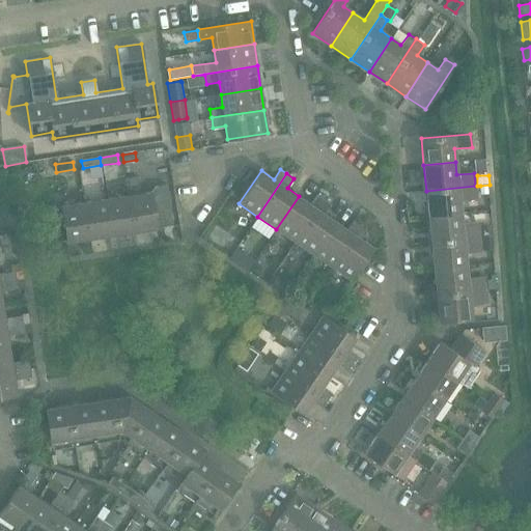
[(149,193),(140,194),(137,176),(124,178),(128,196),(133,232),(172,226),(166,186),(155,188),(149,193)]
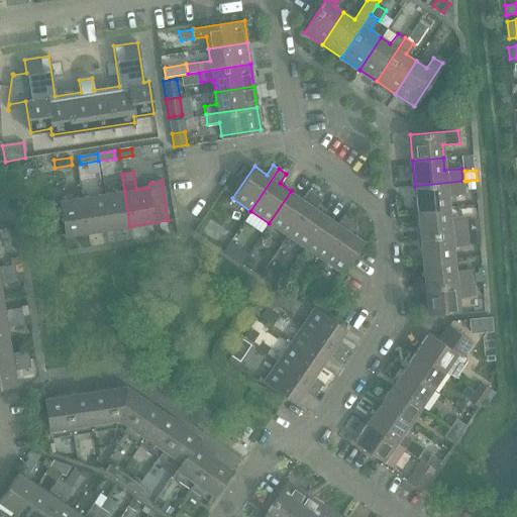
[(477,180),(468,181),(468,189),(477,189),(477,180)]
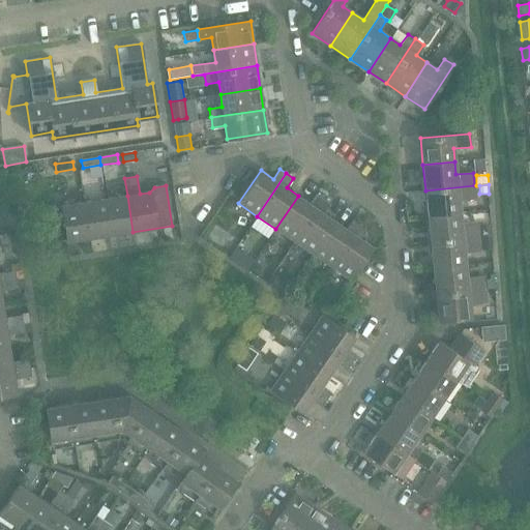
[(425,190),(428,216),(460,213),(458,200),(476,199),(474,185),(425,190)]
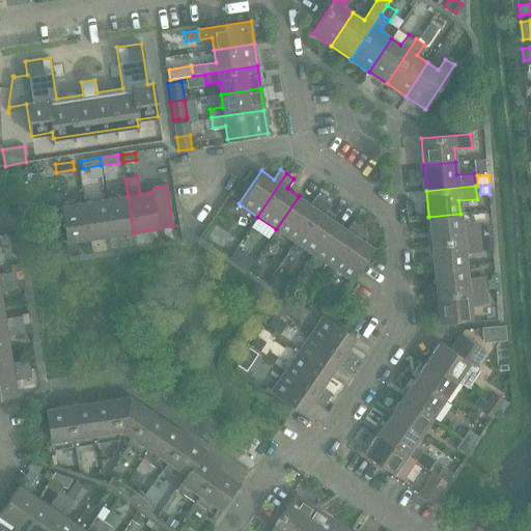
[(276,229),(295,242),(324,199),(317,194),(311,204),(299,196),(276,229)]
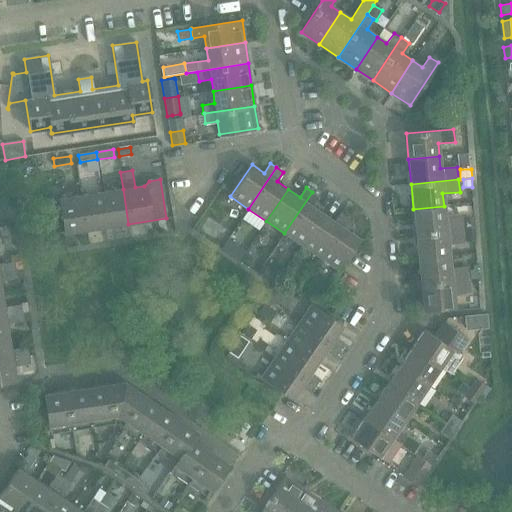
[(128,224),(123,189),(103,193),(109,227),(128,224)]
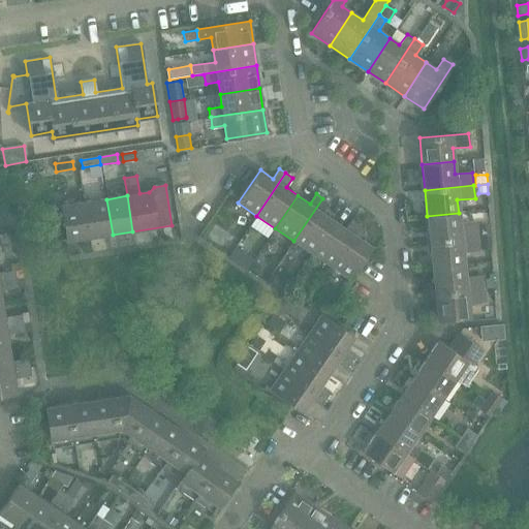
[(293,241),(311,252),(335,221),(323,213),(331,204),(322,198),(293,241)]
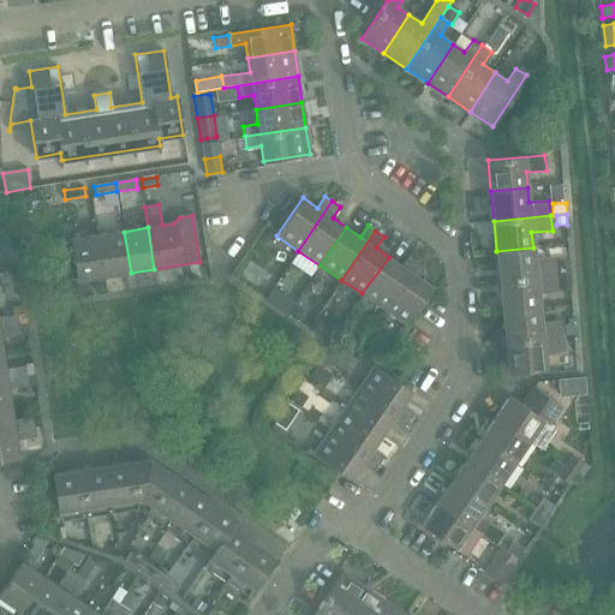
[(124,232),(99,236),(105,276),(131,273),(124,232)]
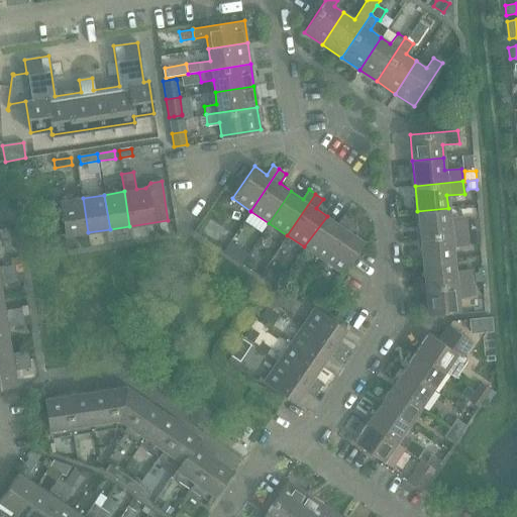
[(88,232),(83,198),(60,201),(61,209),(65,236),(88,232)]
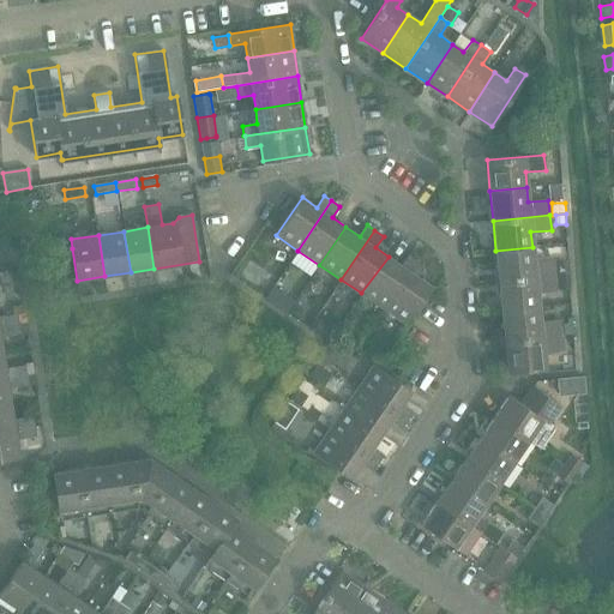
[(495,251),(499,281),(555,275),(554,260),(534,263),(533,247),(495,251)]
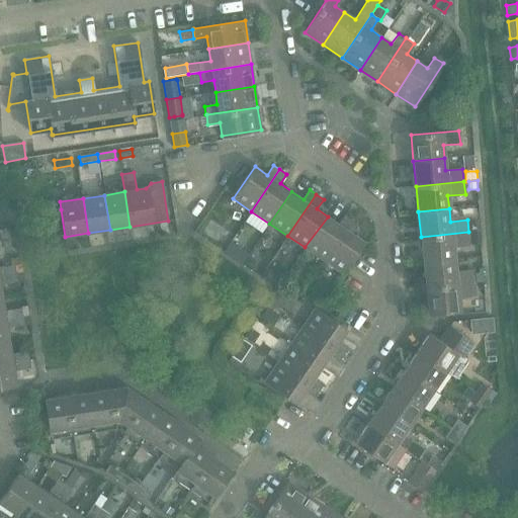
[(305,247),(324,260),(353,220),(346,214),(340,224),(328,217),(305,247)]
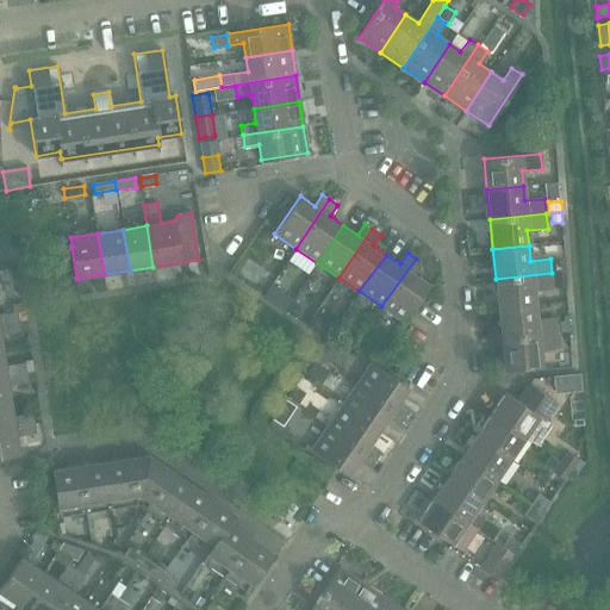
[(565,257),(554,259),(555,273),(564,272),(566,272),(565,257)]
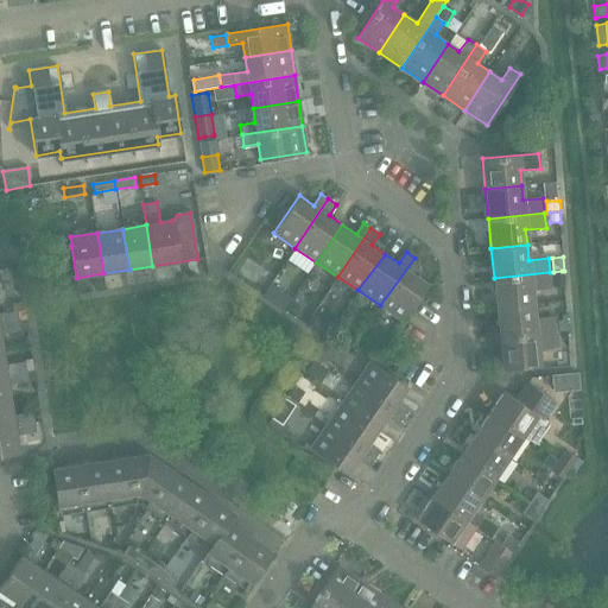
[(415,258),(380,305),(401,321),(428,283),(413,273),(422,263),(415,258)]
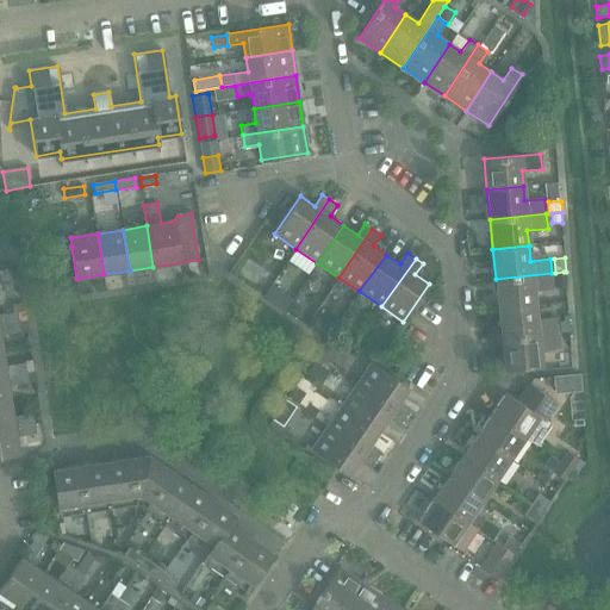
[(555,273),(552,273),(554,288),(565,287),(564,272),(555,273)]
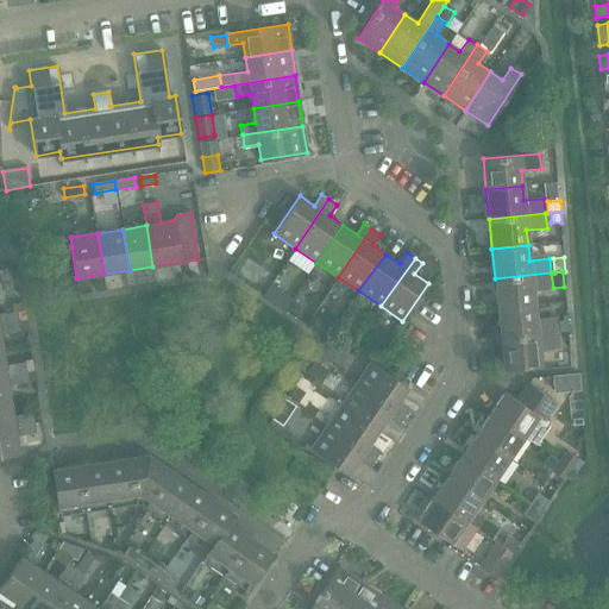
[(495,278),(497,308),(534,305),(533,290),(553,288),(551,272),(495,278)]
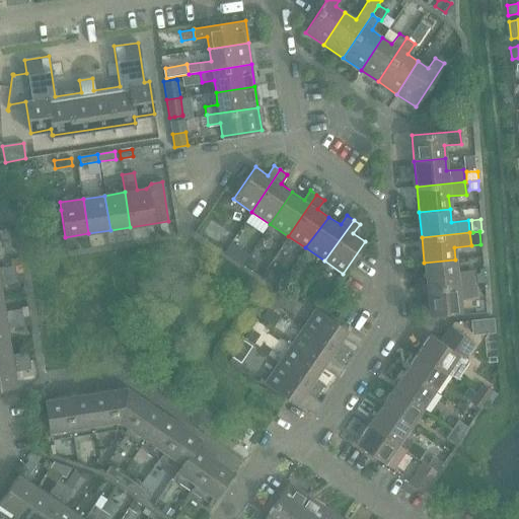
[(231,244),(226,252),(242,264),(248,254),(231,244)]
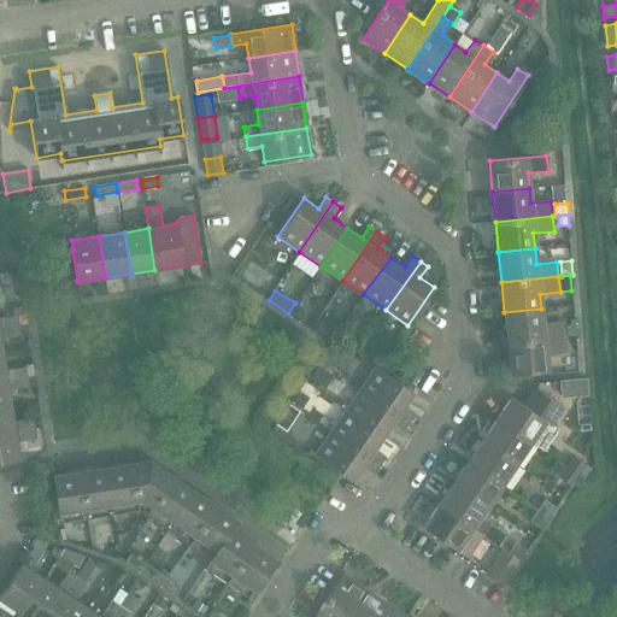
[(297,304),(291,313),(300,319),(306,310),(297,304)]
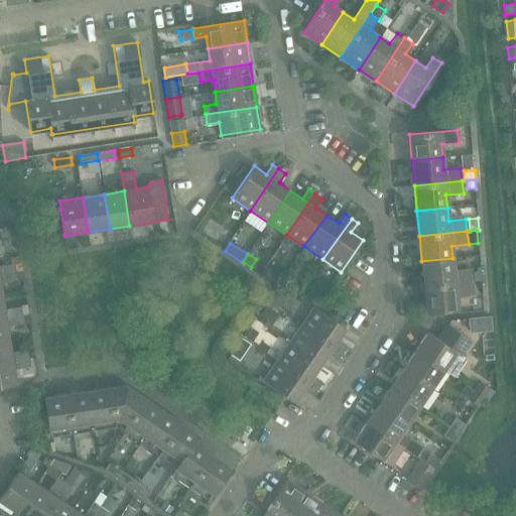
[(421,261),(424,286),(473,282),(472,272),(471,269),(454,271),(453,258),(421,261)]
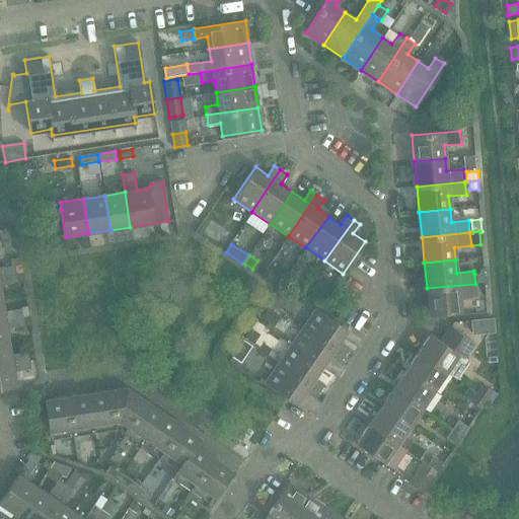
[(268,266),(262,276),(270,282),(277,272),(268,266)]
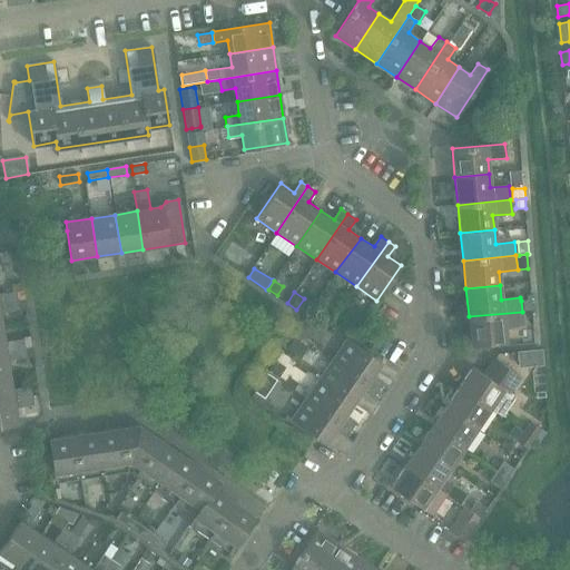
[(0,304),(18,302),(17,293),(0,294),(0,304)]
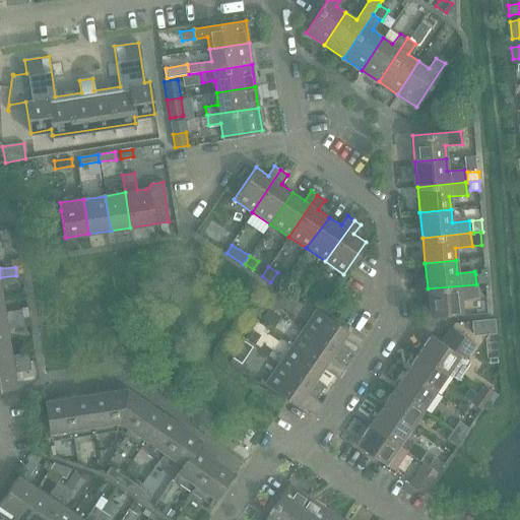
[(478,273),(475,274),(476,284),(484,283),(482,270),(478,270),(478,273)]
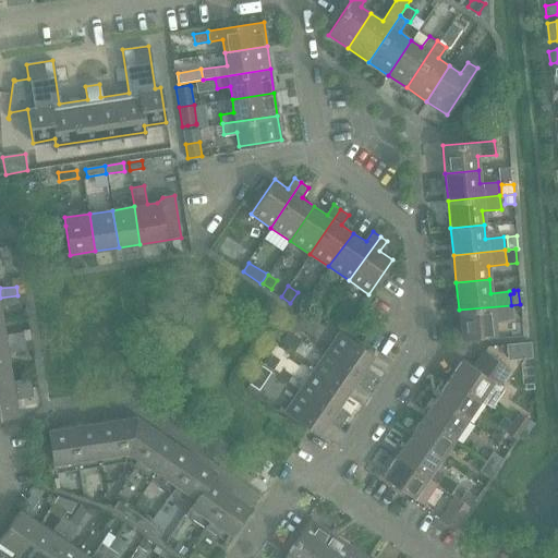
[(0,298),(0,320),(3,322),(1,307),(19,304),(17,295),(0,298)]
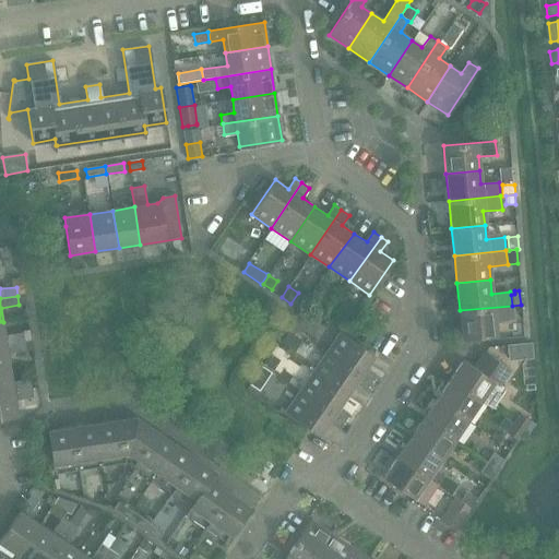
[(512,306),(460,310),(463,339),(496,335),(494,321),(513,319),(512,306)]
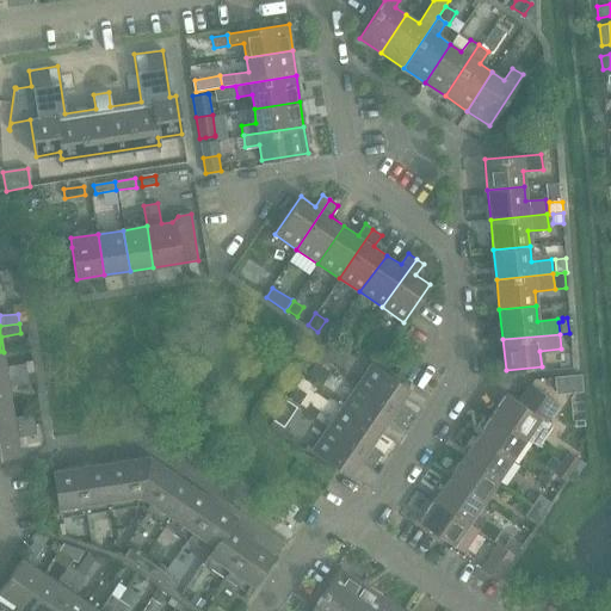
[(326,345),(318,357),(329,364),(337,352),(326,345)]
